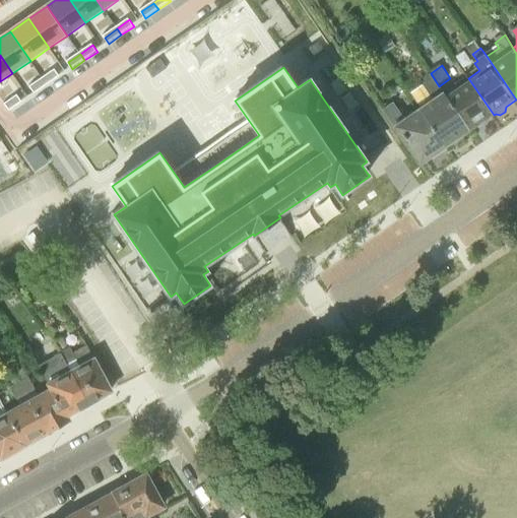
[(44,79),(48,85),(60,77),(56,71),(44,79)]
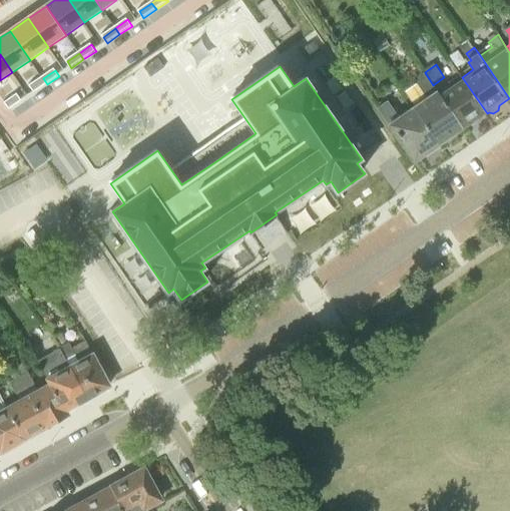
[(416,106),(414,108),(440,145),(443,148),(456,140),(453,136),(464,129),(440,95),(433,85),(426,74),(420,78),(419,83),(429,97),(416,106)]
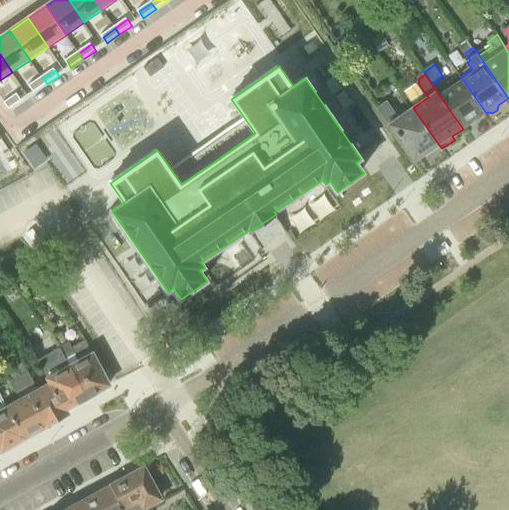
[(450,87),(439,95),(463,129),(473,122),(477,123),(483,120),(483,115),(486,113),(461,77),(449,85),(450,87)]
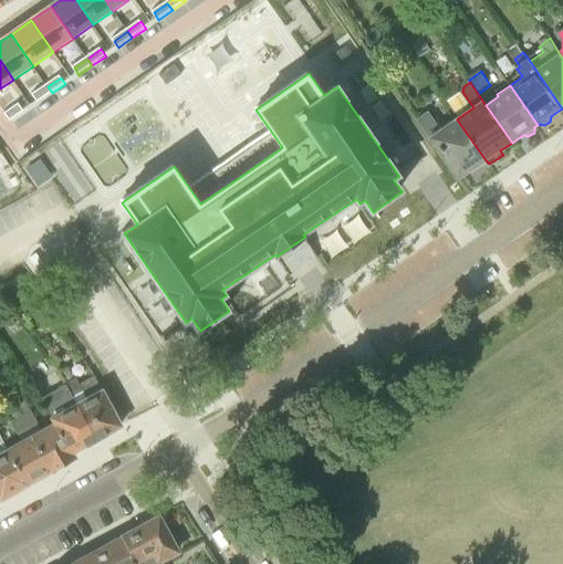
[(52,93),(48,86),(33,95),(39,103),(52,93)]
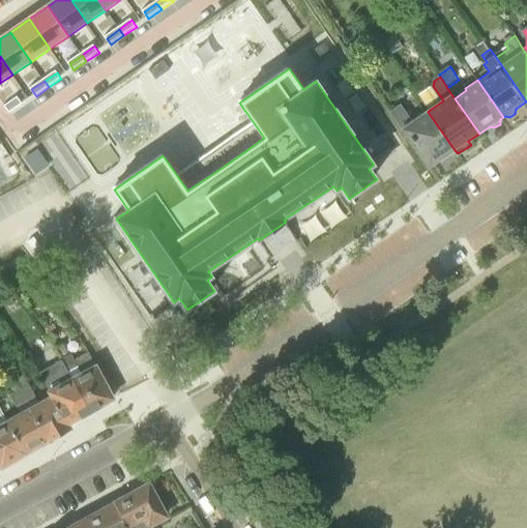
[(19,98),(6,107),(10,114),(23,105),(19,98)]
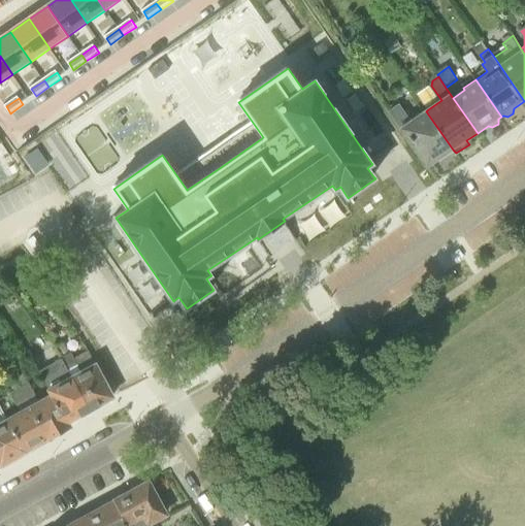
[(401,107),(391,113),(428,167),(438,160),(441,163),(456,153),(453,150),(426,111),(411,122),(401,107)]
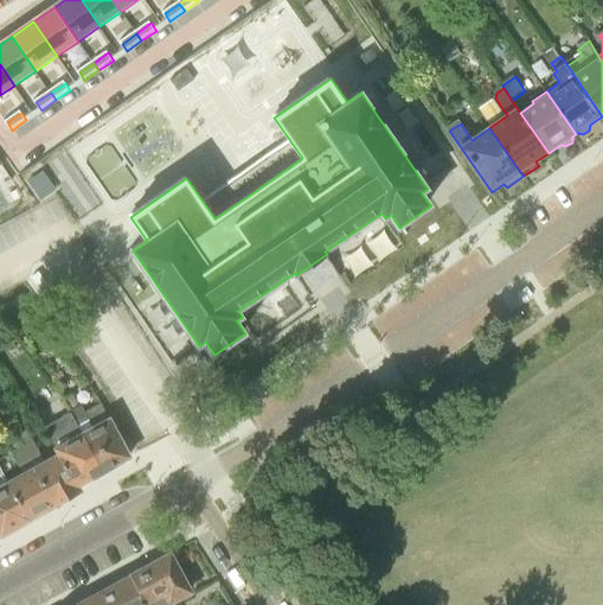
[(31,307),(24,298),(12,306),(18,316),(31,307)]
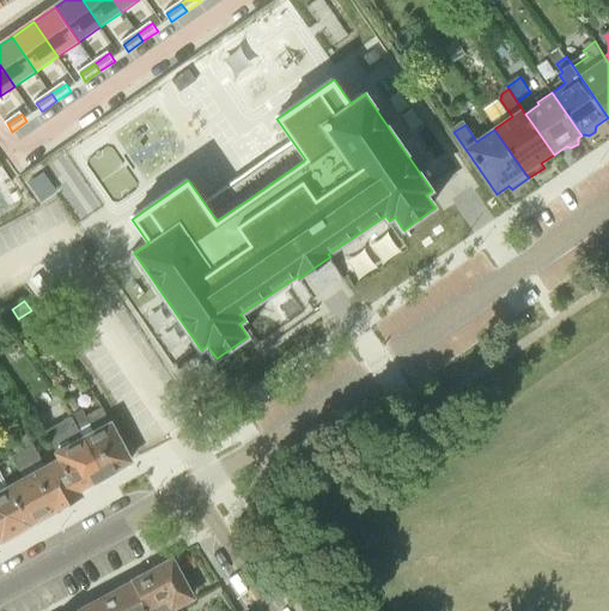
[(75,418),(108,479),(119,473),(117,471),(134,463),(133,461),(133,457),(129,454),(104,409),(89,418),(84,410),(81,411),(77,400),(67,406),(74,418),(75,418)]
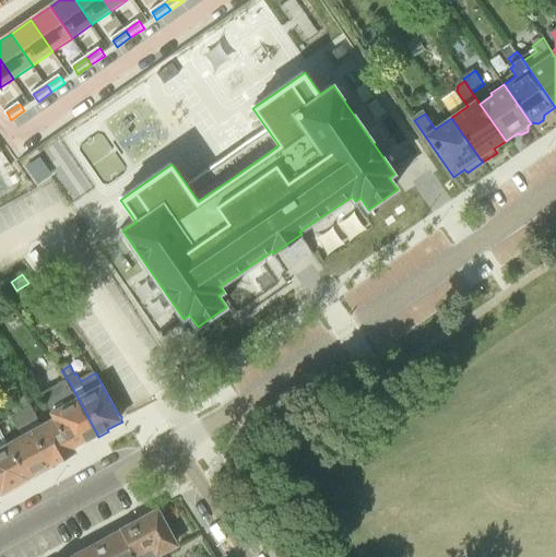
[(69,381),(68,381),(43,394),(52,412),(50,413),(54,418),(73,455),(78,453),(74,448),(87,441),(87,442),(98,437),(69,381)]
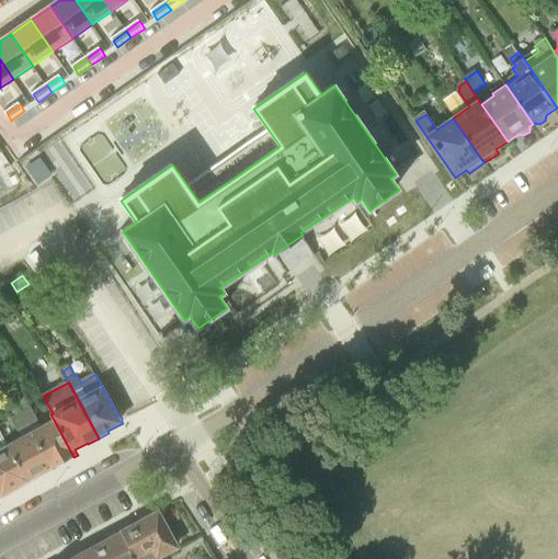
[(21,413),(32,408),(26,398),(15,405),(21,413)]
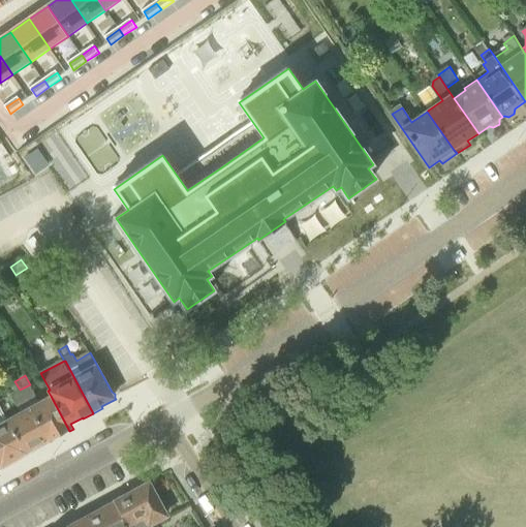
[(27,403),(37,397),(30,384),(20,390),(27,403)]
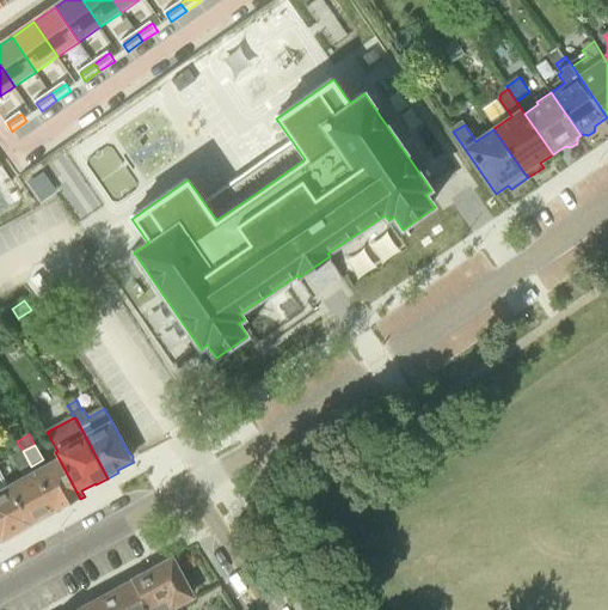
[(22,471),(31,467),(23,451),(12,458),(19,473),(22,471)]
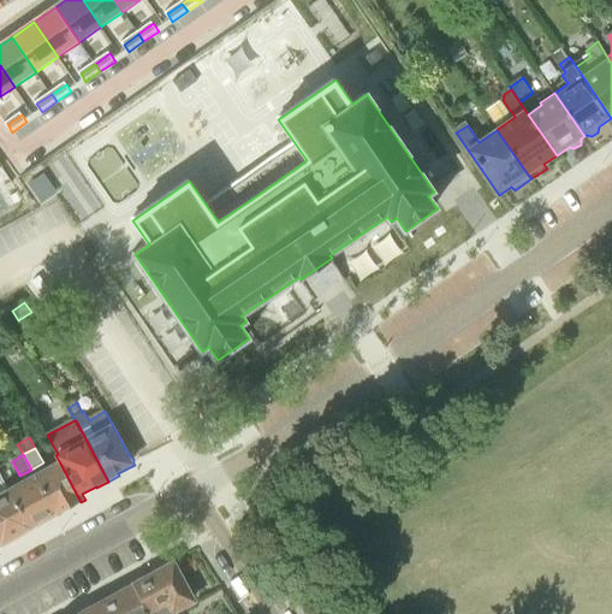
[(59,461),(46,468),(35,474),(59,517),(70,511),(69,509),(81,502),(59,461)]
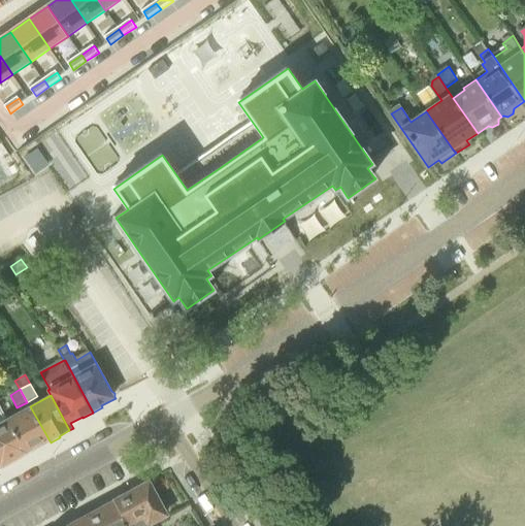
[(0,457),(5,466),(27,454),(8,419),(0,403),(0,457)]
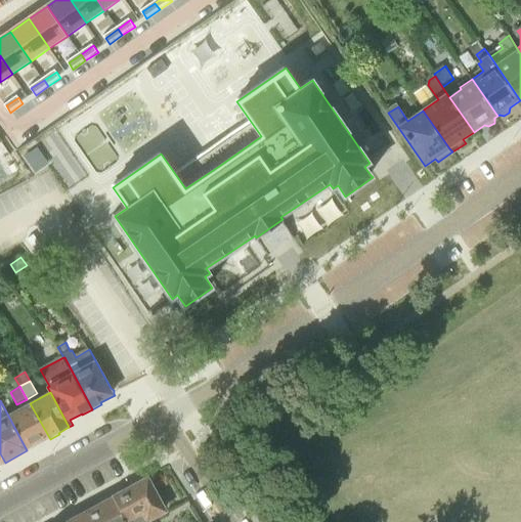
[(50,439),(30,403),(20,408),(8,416),(27,450),(40,443),(40,444),(50,439)]
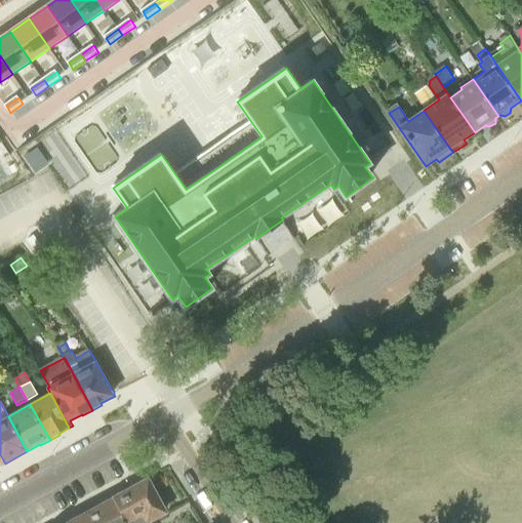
[(150,480),(115,499),(126,522),(151,522),(167,513),(165,509),(167,506),(164,500),(160,499),(157,494),(159,490),(156,485),(152,484),(150,480)]
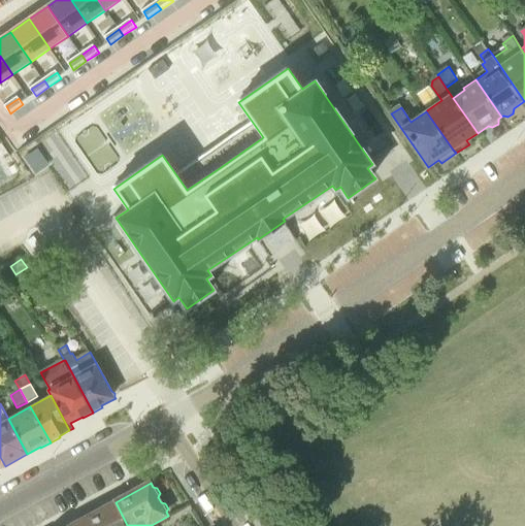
[(127,525),(116,502),(92,515),(97,525),(127,525)]
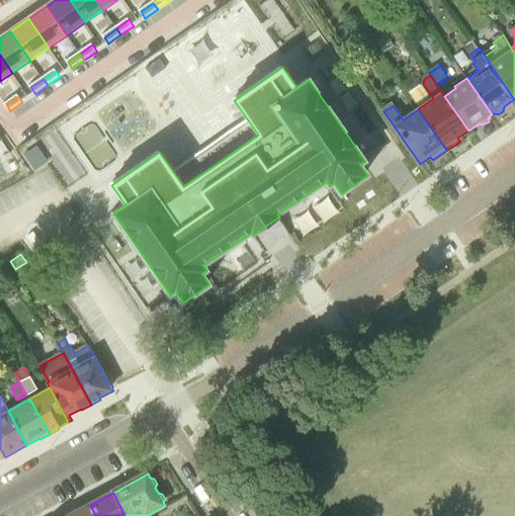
[(95,515),(90,505),(72,515),(95,515)]
